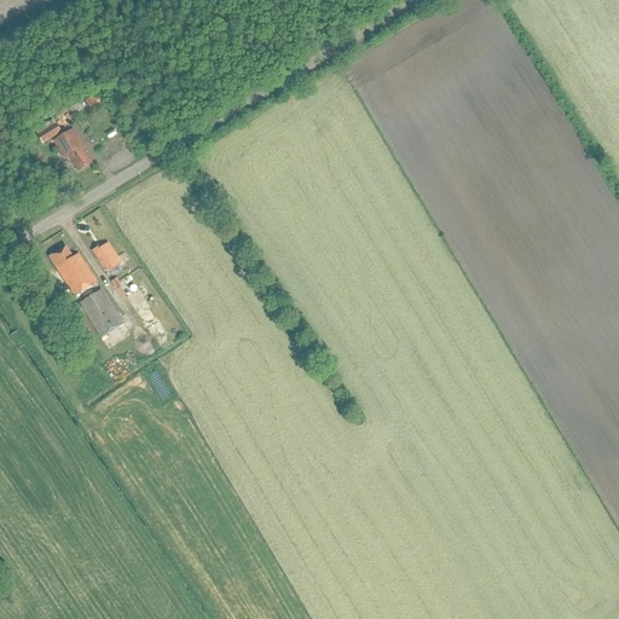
[(100,103),(96,96),(85,102),(90,109),(100,103)]
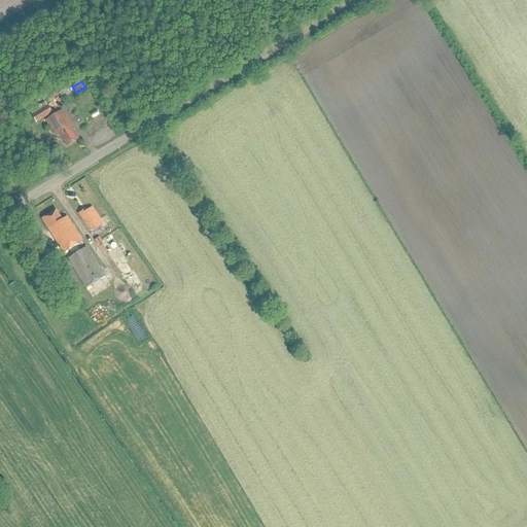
[(30,112),(31,115),(36,125),(54,114),(47,106),(39,110),(37,107),(30,112)]
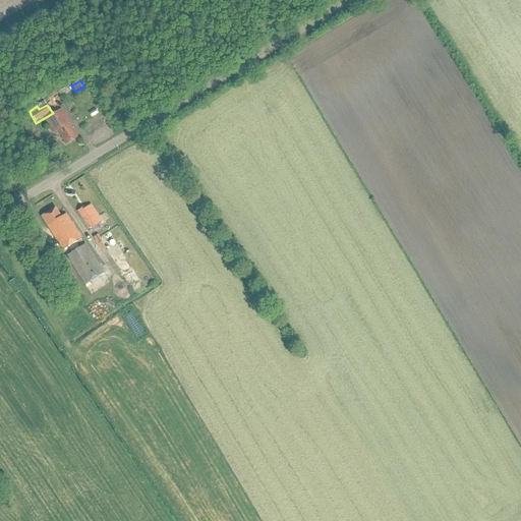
[(61,110),(46,119),(54,133),(57,131),(65,143),(76,136),(70,126),(71,126),(61,110)]
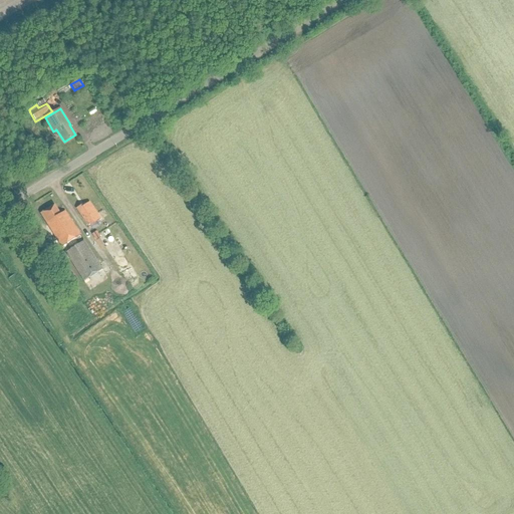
[(76,209),(88,227),(95,223),(83,204),(76,209)]
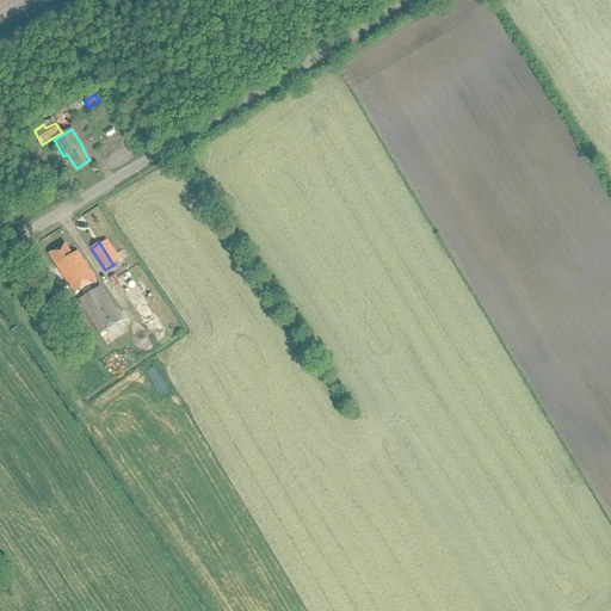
[(65,244),(48,254),(74,295),(96,281),(78,252),(72,255),(65,244)]
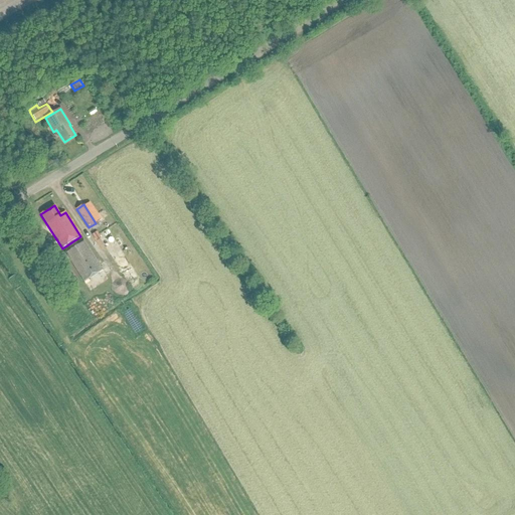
[(80,236),(62,248),(83,282),(103,271),(80,236)]
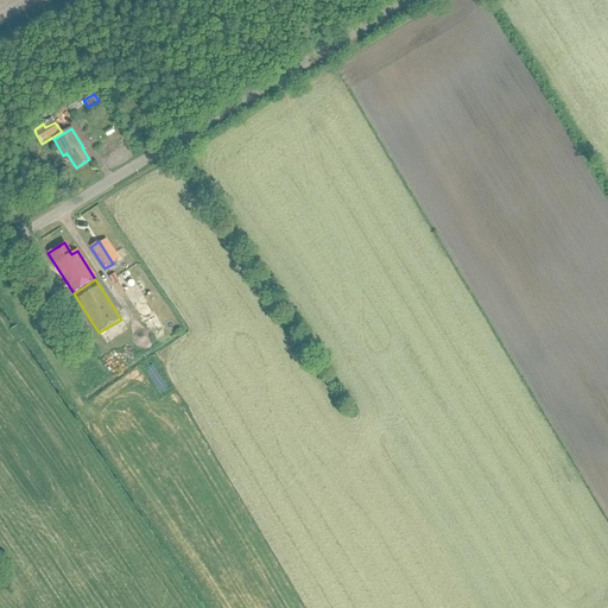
[(138,290),(130,293),(139,314),(147,310),(138,290)]
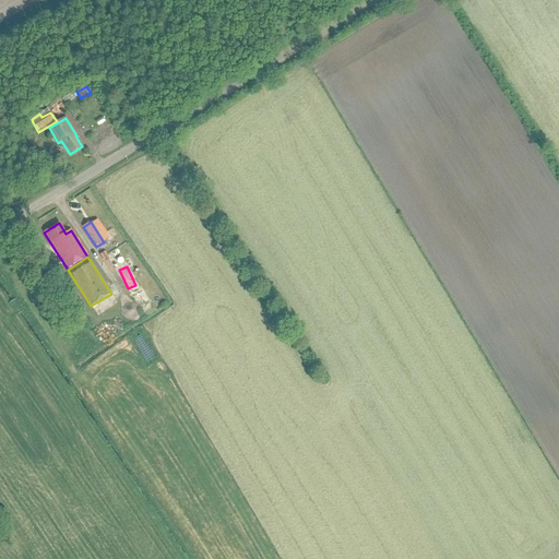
[(84,306),(67,278),(56,285),(73,313),(84,306)]
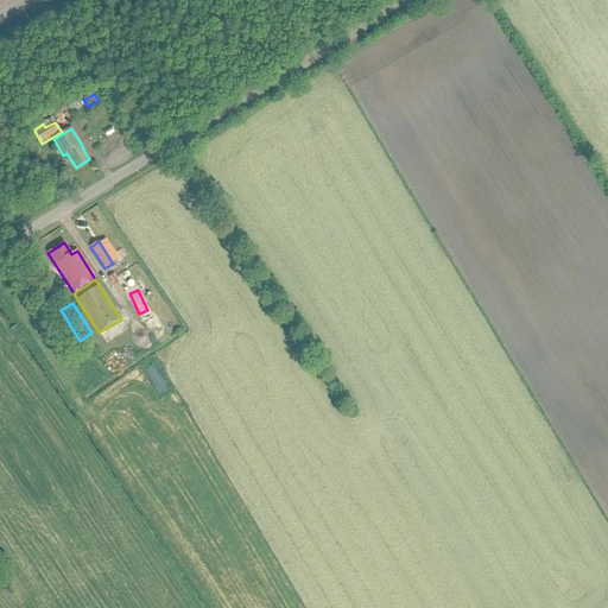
[(51,329),(57,339),(64,333),(58,324),(51,329)]
